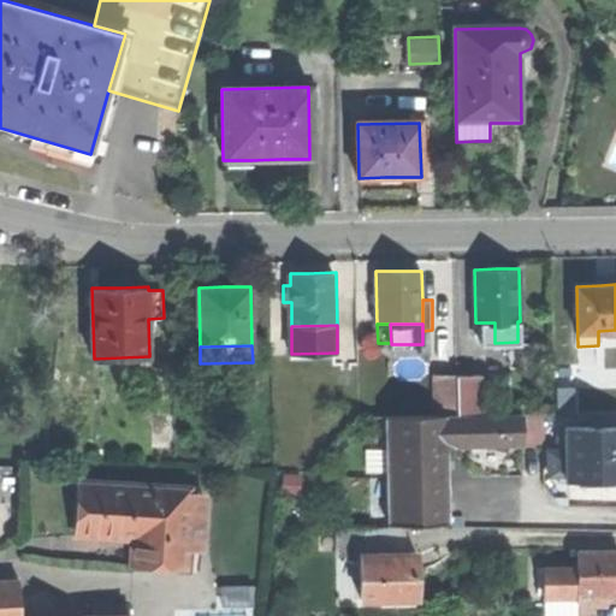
[(480,373),(457,374),(457,414),(481,414),(480,373)]
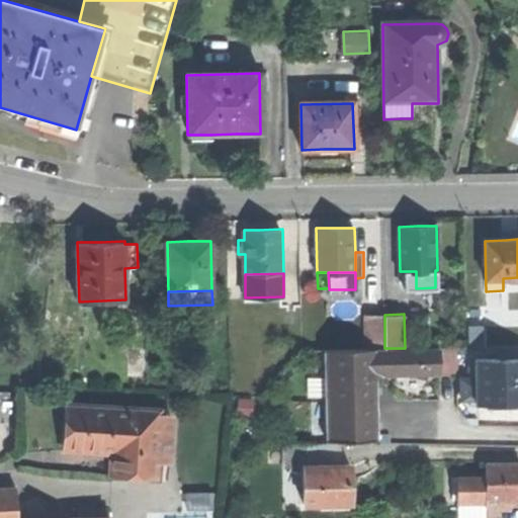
[(365,315),(368,348),(374,348),(384,348),(384,315),(365,315)]
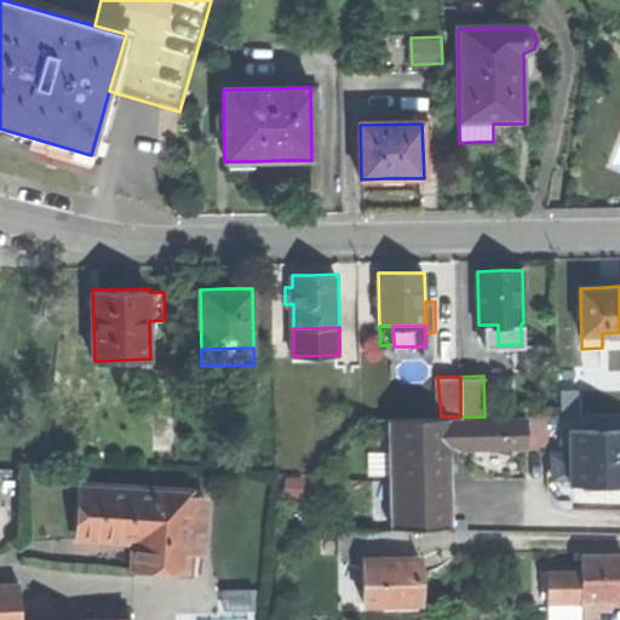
[(497,415),(517,415),(517,405),(497,406),(497,415)]
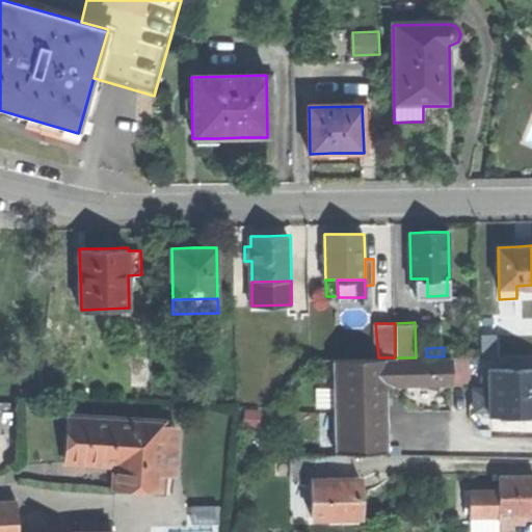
[(451,356),(452,360),(452,383),(470,382),(470,355),(451,356)]
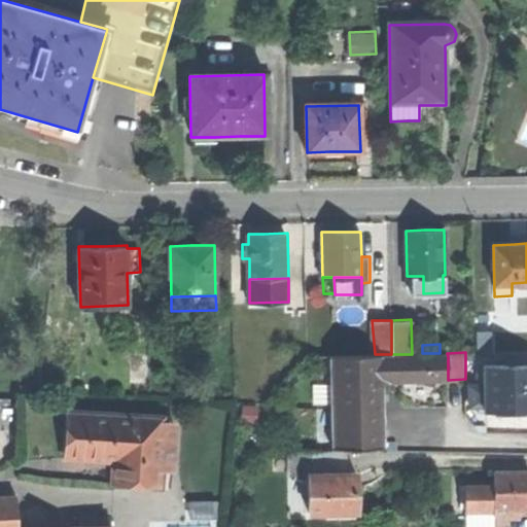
[(315,448),(383,447),(382,381),(382,357),(381,354),(375,354),(313,356),(313,359),(314,384),(315,448)]
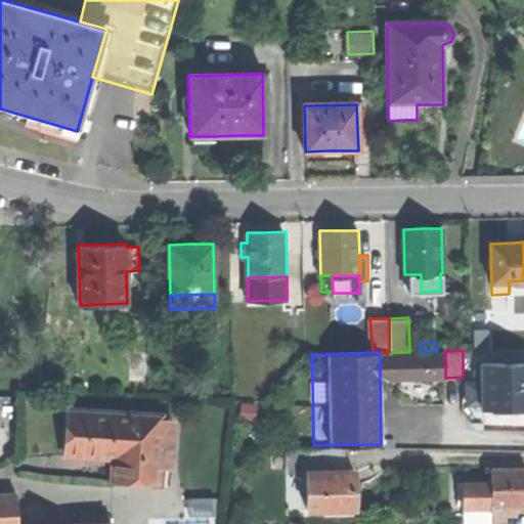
[(445,354),(380,355),(380,379),(445,378),(445,354)]
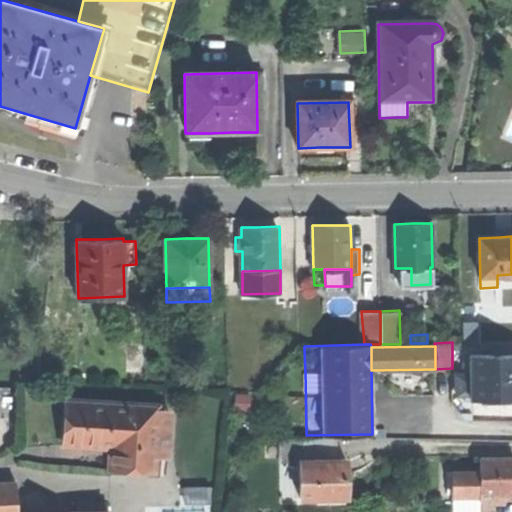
[(511,354),(471,356),(472,399),(511,397),(511,354)]
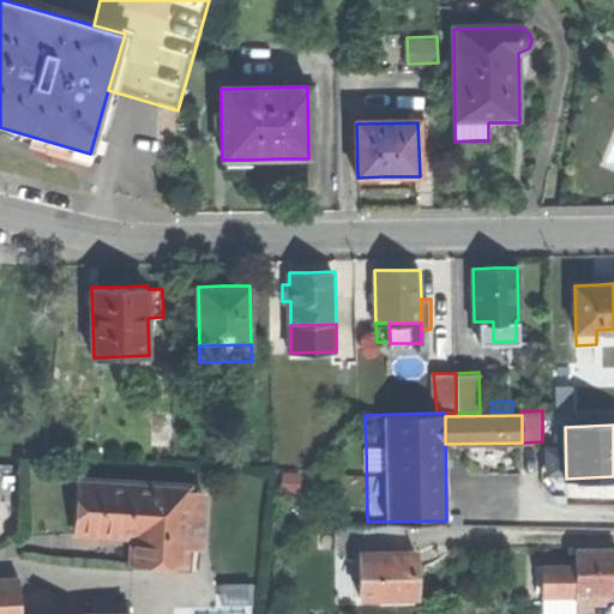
[(330,451),(339,461),(349,451),(339,441),(330,451)]
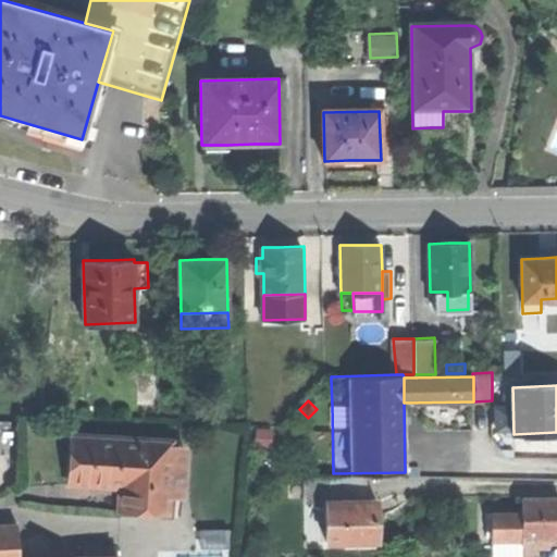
[(171,440),(71,436),(70,460),(69,484),(121,485),(120,510),(168,511),(169,495),(171,445),(171,440)]
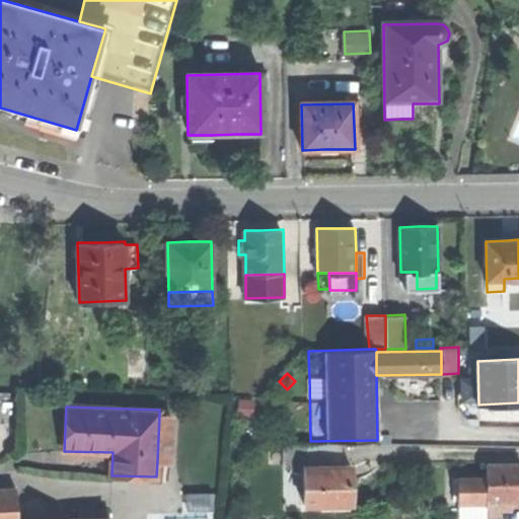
[(170,416),(159,415),(157,461),(169,461),(170,416)]
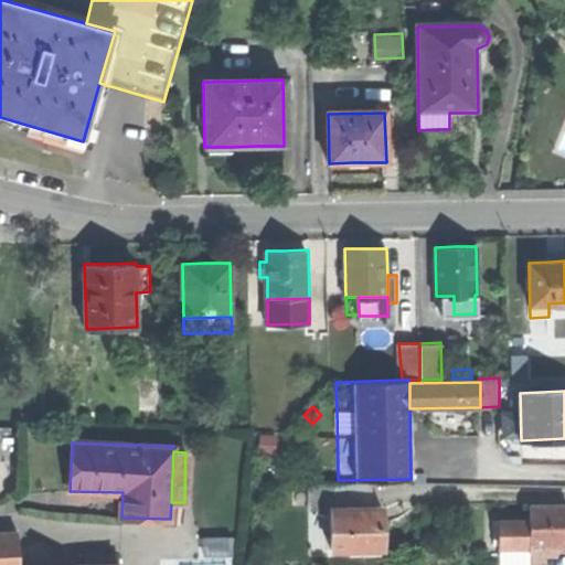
[(310,510),(332,510),(332,509),(348,509),(348,500),(347,500),(347,482),(310,482),(310,510)]
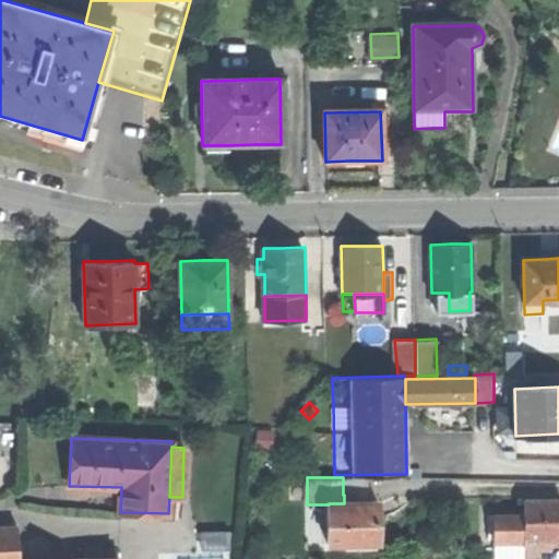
[(370,477),(343,477),(343,495),(344,495),(355,496),(370,496),(370,477)]
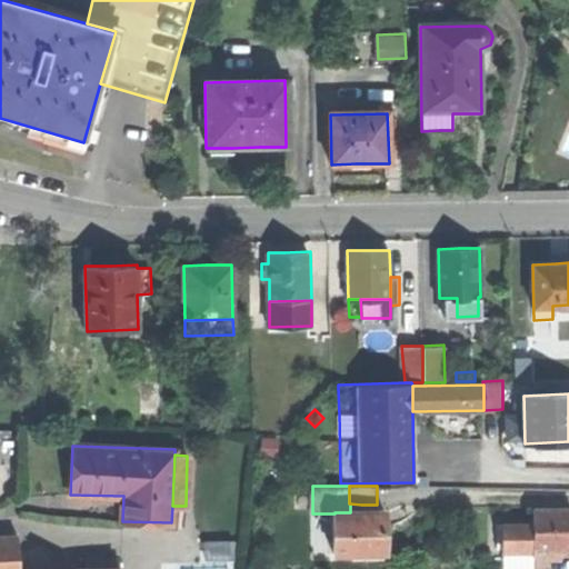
[(568,509),(533,509),(533,521),(533,555),(533,557),(540,557),(540,551),(568,551),(568,509)]
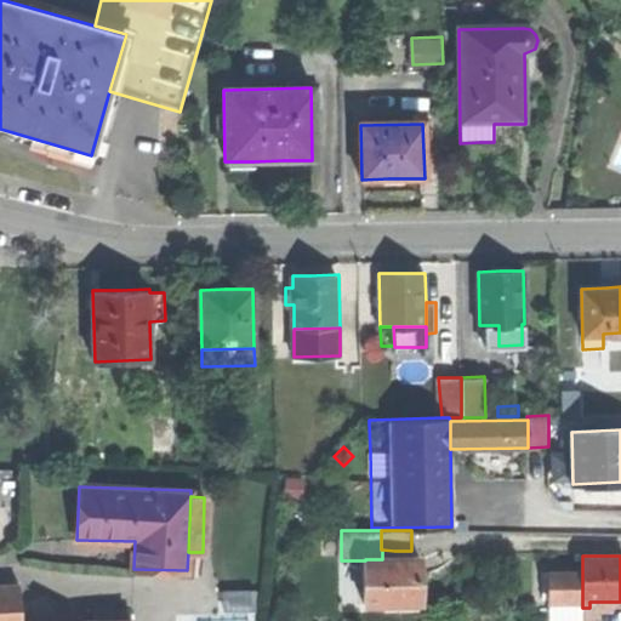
[(382,559),(365,559),(365,560),(365,602),(383,603),(420,603),(420,574),(420,559),(394,559),(382,559)]
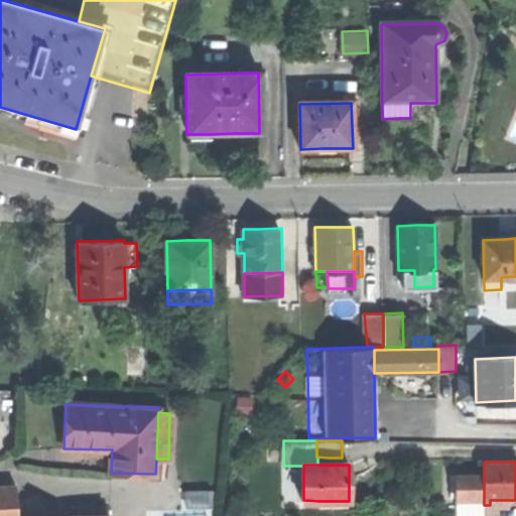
[(456,503),(484,503),(484,473),(456,473),(456,503)]
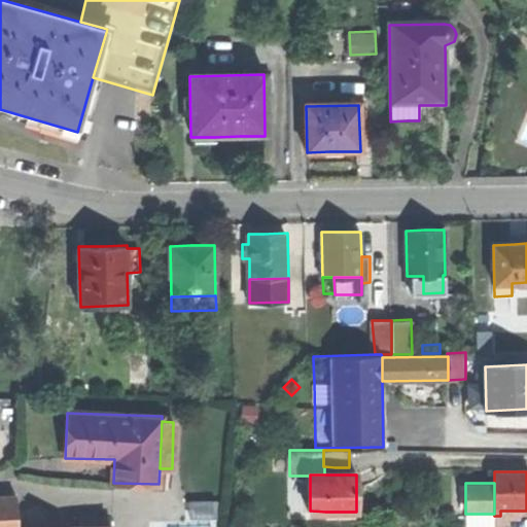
[(18,526),(18,497),(0,497),(0,526),(18,526)]
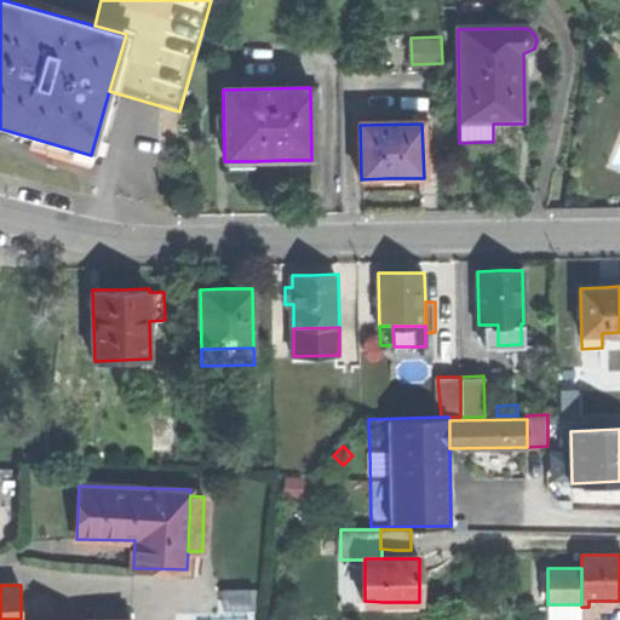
[(196,619),(195,619),(253,619),(254,589),(225,589),(225,619),(196,619)]
